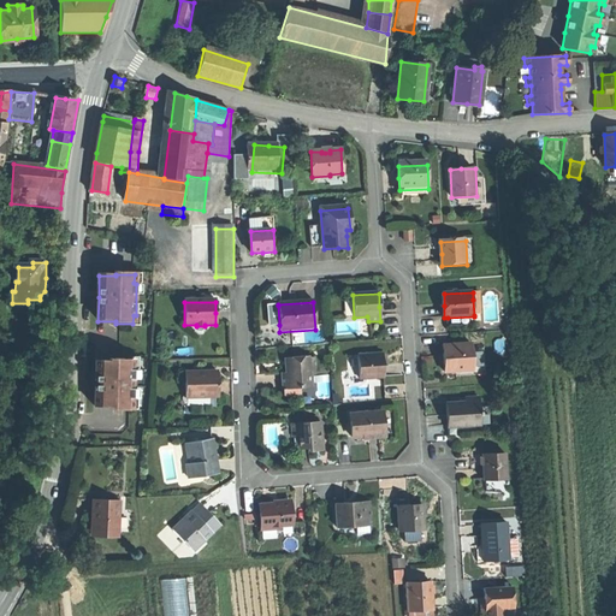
[(268,326),(279,325),(278,306),(267,307),(267,317),(268,326)]
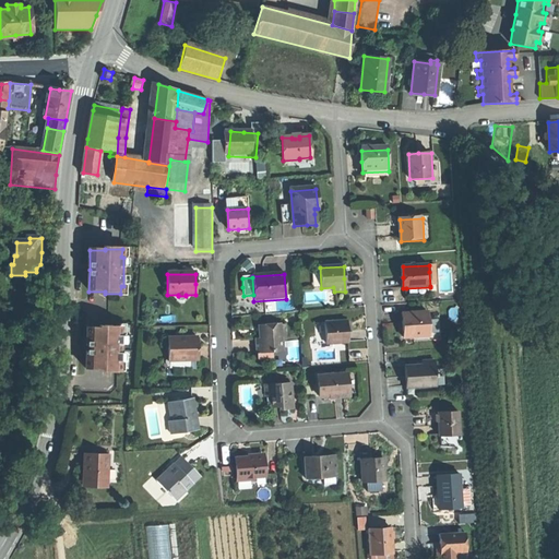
[(428,314),(403,316),(404,328),(405,341),(414,340),(414,337),(430,336),(428,314)]
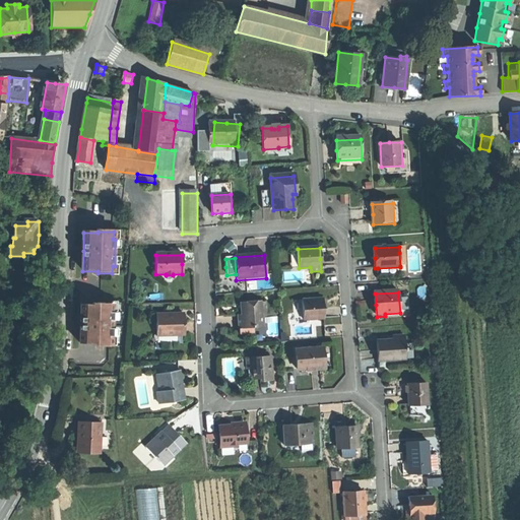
[(324,303),(302,304),(303,324),(325,323),(325,313),(324,303)]
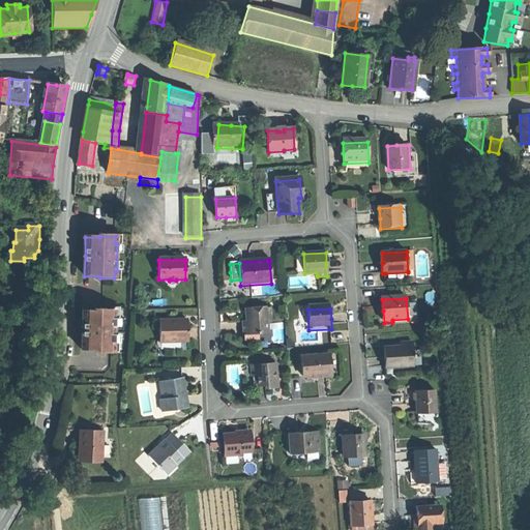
[(264,310),(245,311),(245,319),(245,323),(240,323),(241,336),(265,334),(265,321),(270,321),(270,311),(264,311),(264,310)]
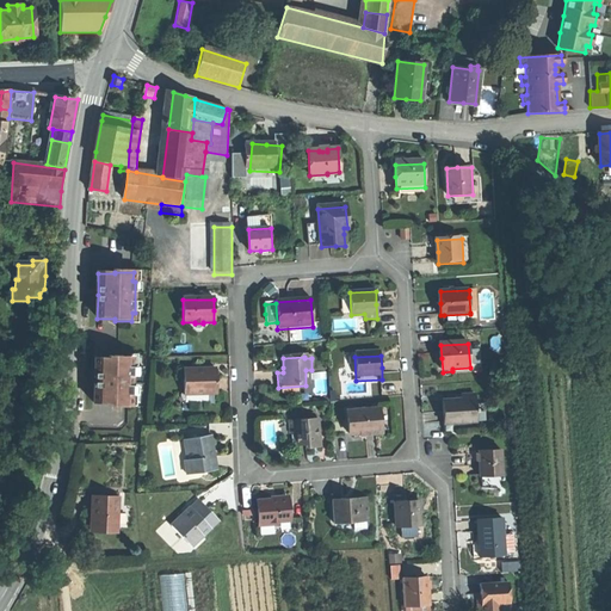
[(113,360),(96,359),(94,383),(94,405),(110,406),(110,408),(129,408),(129,400),(131,397),(133,366),(130,366),(130,358),(113,358),(113,360)]
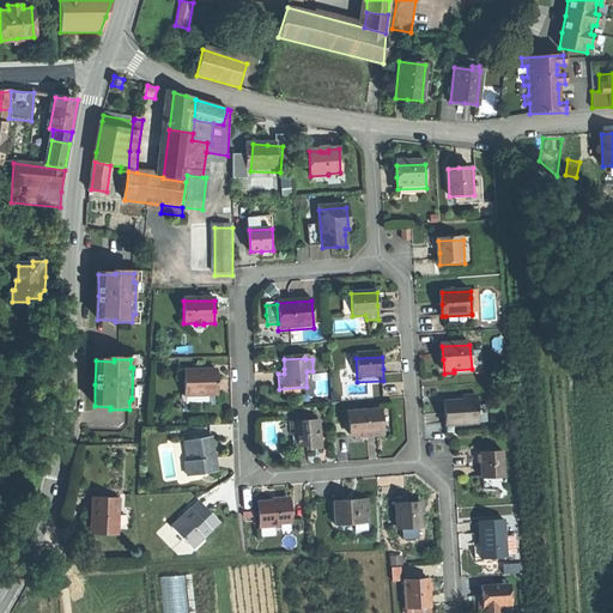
[(217,372),(184,372),(184,396),(217,396),(217,384),(217,372)]
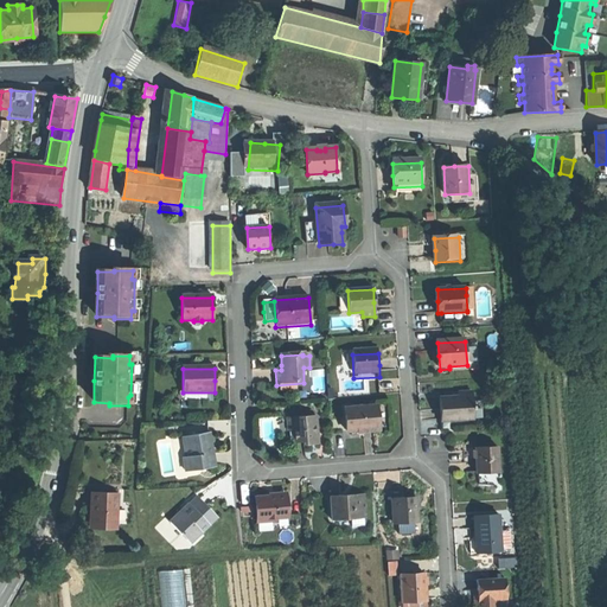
[(459,396),(440,397),(441,409),(441,422),(474,420),(472,391),(458,393),(459,396)]
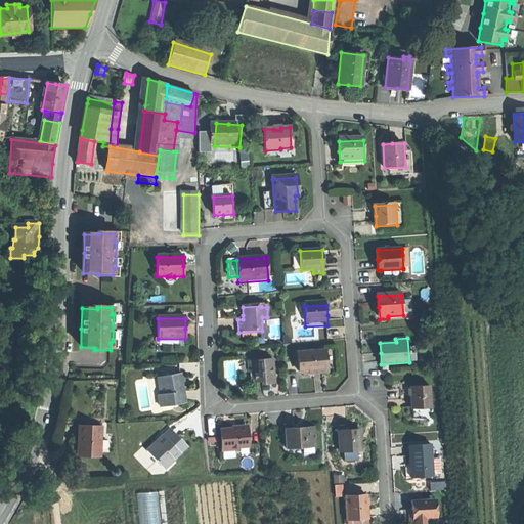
[(322,353),(298,354),(299,375),(308,375),(312,374),(314,376),(323,375),(322,353)]
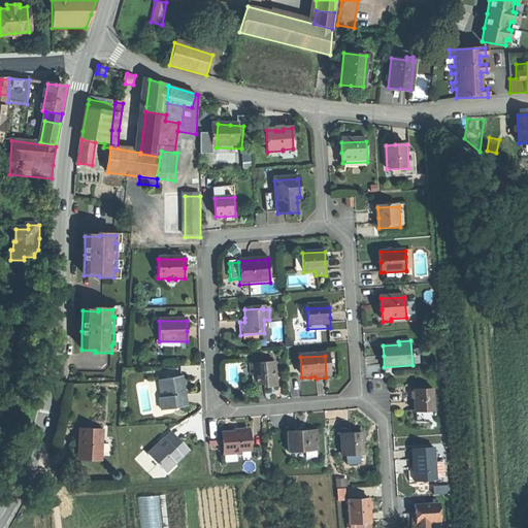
[(274,364),(250,366),(251,377),(255,376),(256,389),(262,388),(266,388),(266,390),(275,389),(274,364)]
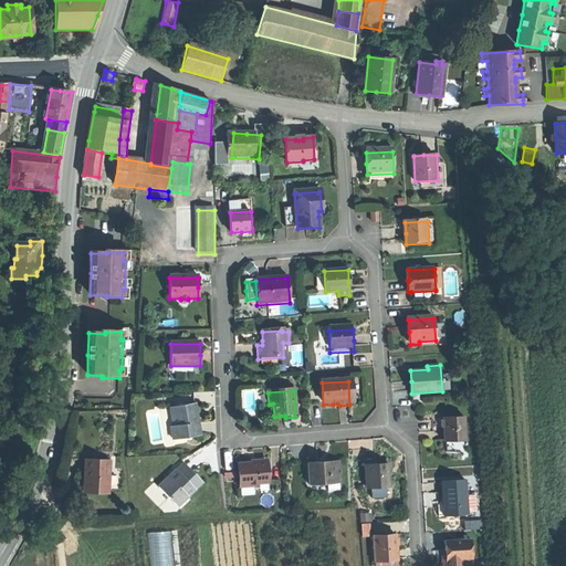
[(192,405),(170,409),(175,428),(170,428),(173,441),(199,437),(198,423),(197,423),(195,416),(192,405)]
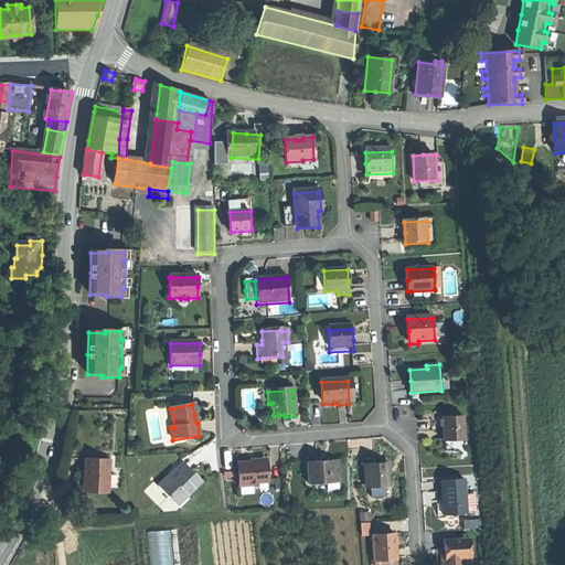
[(464,417),(444,419),(445,433),(446,444),(466,443),(464,417)]
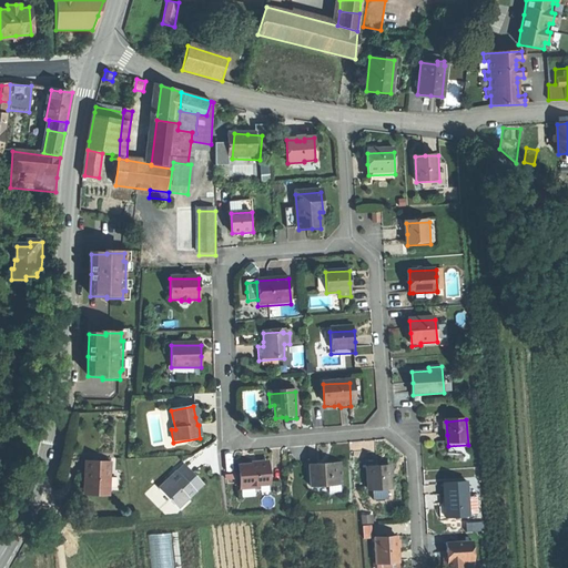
[(112,464),(87,464),(87,476),(88,476),(88,483),(88,494),(112,494),(112,464)]
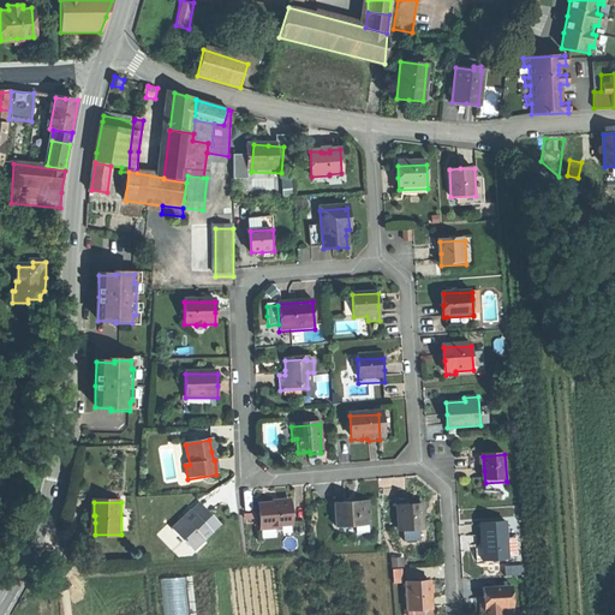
[(272,503),(258,505),(261,531),(278,530),(280,525),(286,524),(285,502),(272,503)]
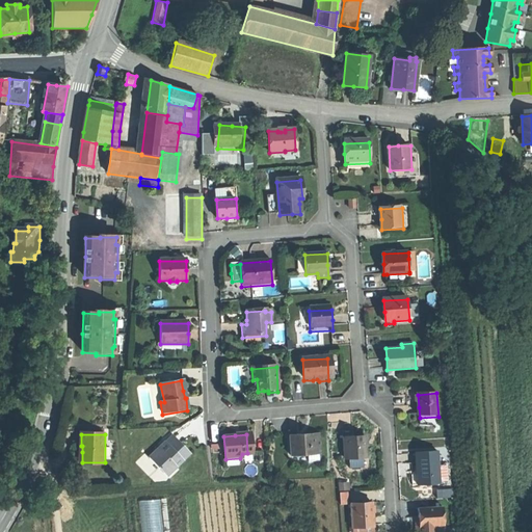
[(303,436),(292,437),(293,458),(323,456),(321,437),(312,439),(312,435),(303,436)]
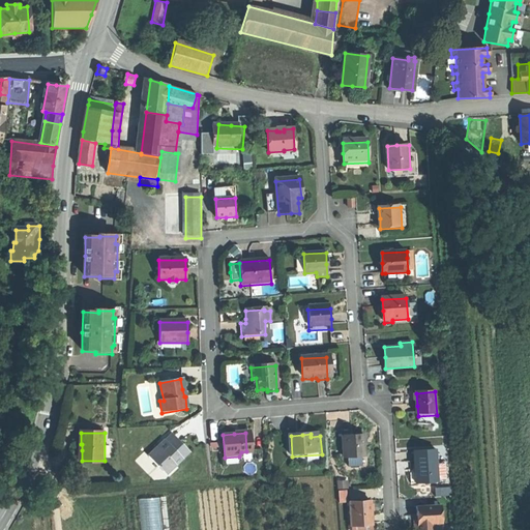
[(158,446),(147,457),(158,469),(160,467),(168,474),(189,453),(181,444),(173,436),(160,448),(158,446)]
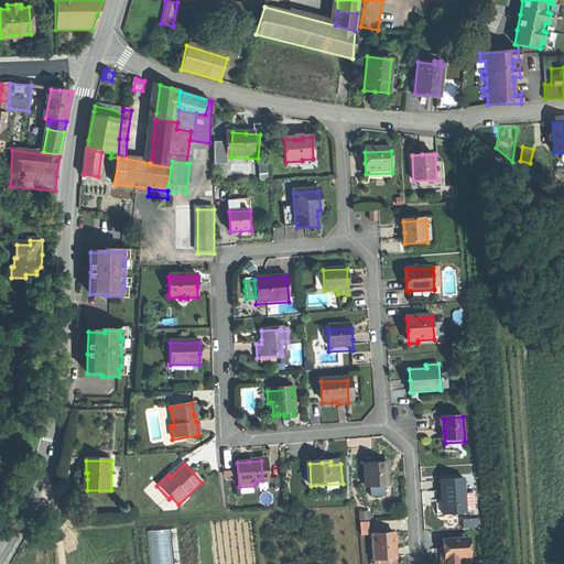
[(377,466),(364,467),(365,490),(369,490),(384,490),(388,490),(387,466),(377,466)]
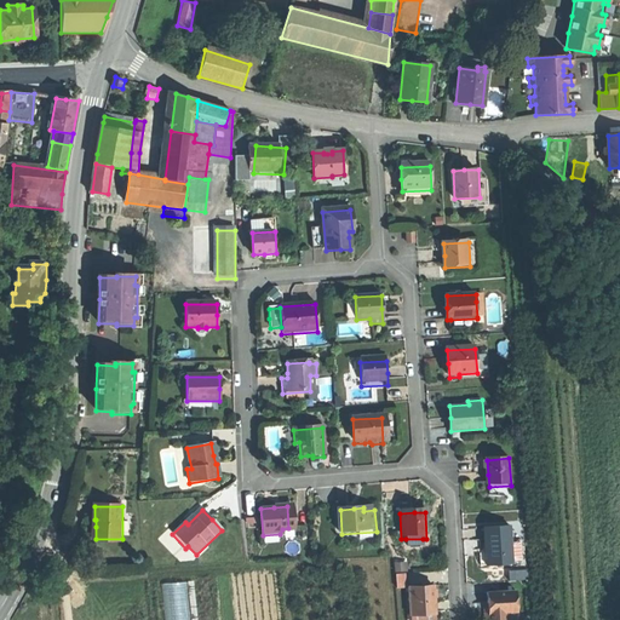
[(511,530),(486,532),(486,544),(488,569),(512,568),(511,546),(511,530)]
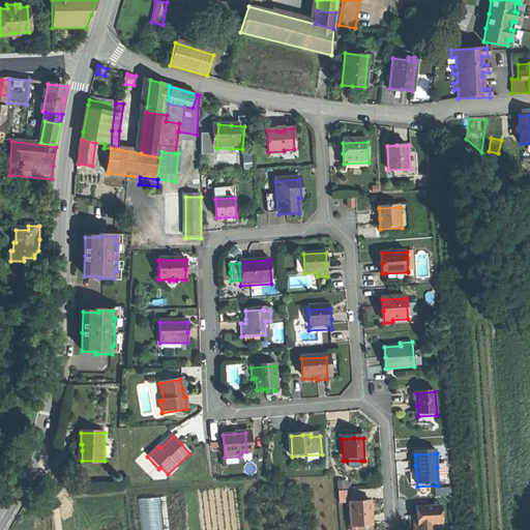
[(361,461),(347,461),(347,471),(350,470),(350,472),(358,472),(358,471),(361,471),(361,461)]
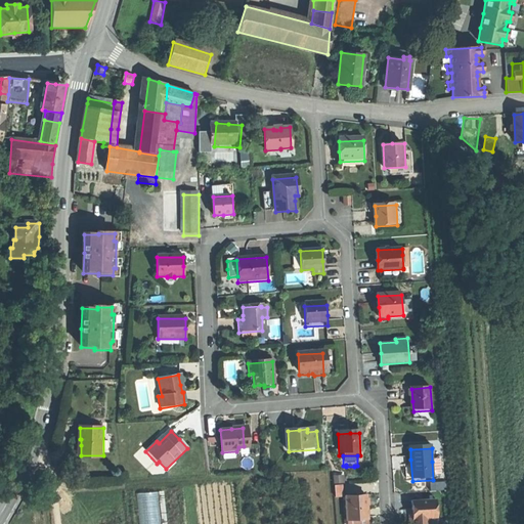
[(157,464),(164,471),(166,469),(159,462),(157,464)]
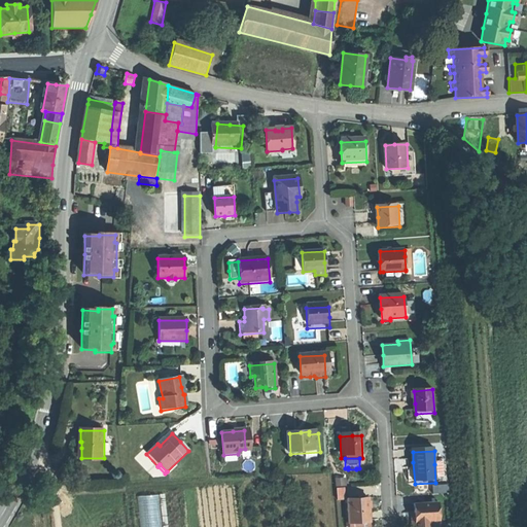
[(444,464),(434,464),(435,483),(445,482),(444,464)]
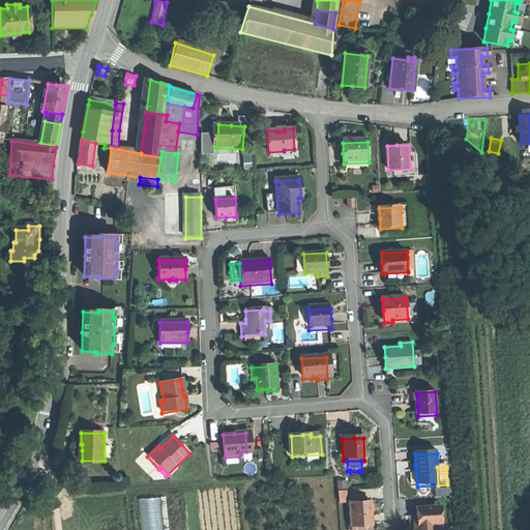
[(340,489),(339,500),(348,500),(348,490),(340,489)]
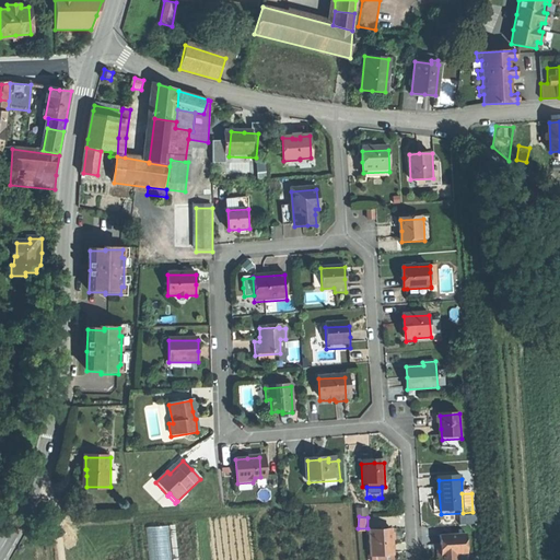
[(178,559),(175,524),(147,526),(150,559),(178,559)]
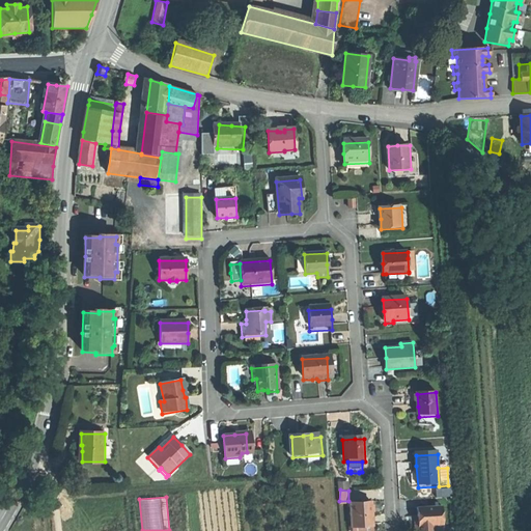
[(371,504),(351,505),(352,529),(373,528),(372,519),(371,504)]
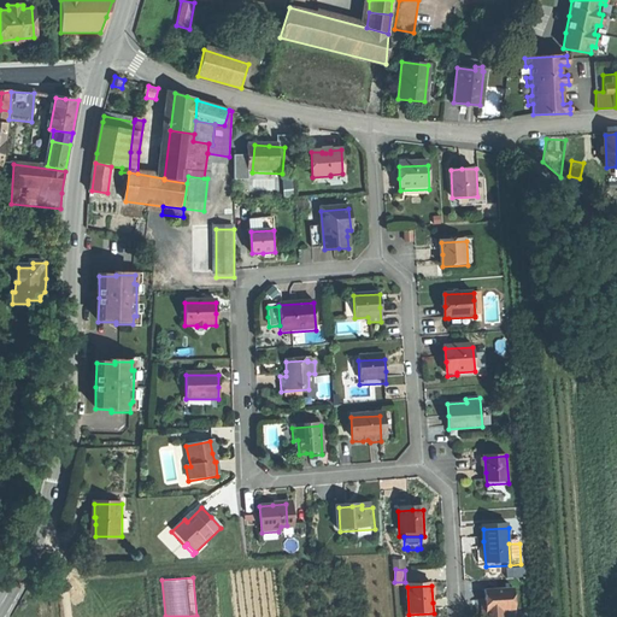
[(512,593),(485,594),(486,603),(486,609),(482,610),(482,616),(501,616),(501,615),(513,615),(512,593)]
